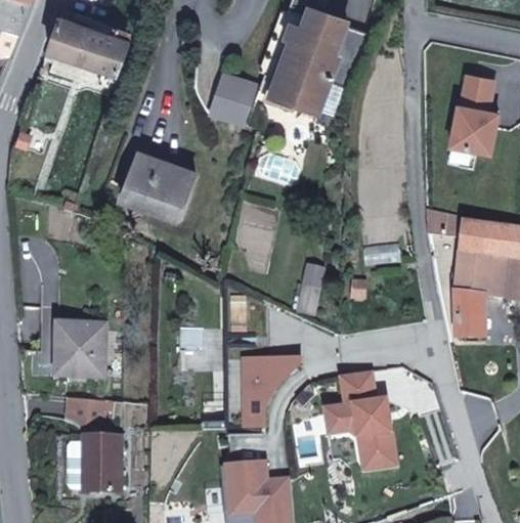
[(0,26),(14,31),(27,0),(0,0),(0,26)]
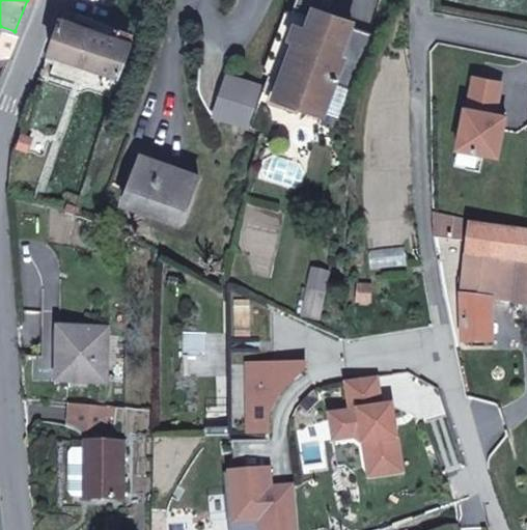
[(347,25),(349,20),(311,6),(304,27),(292,23),(285,39),(292,42),(284,63),(287,64),(275,98),(320,113),(323,105),(330,83),(340,57),(336,55),(347,25)]
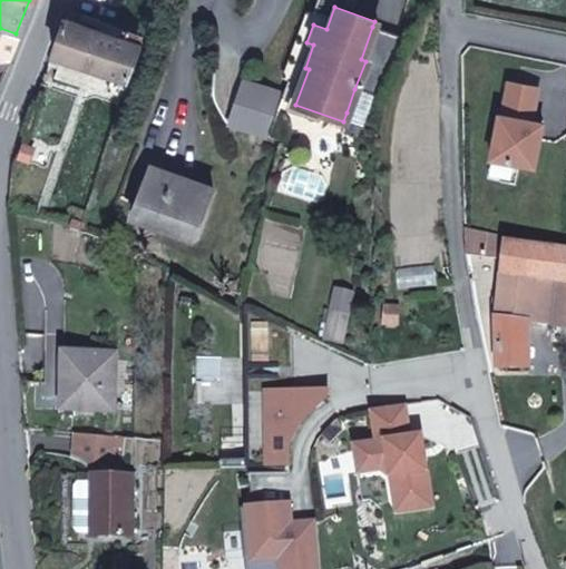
[(123,80),(135,46),(120,40),(61,19),(48,54),(123,80)]
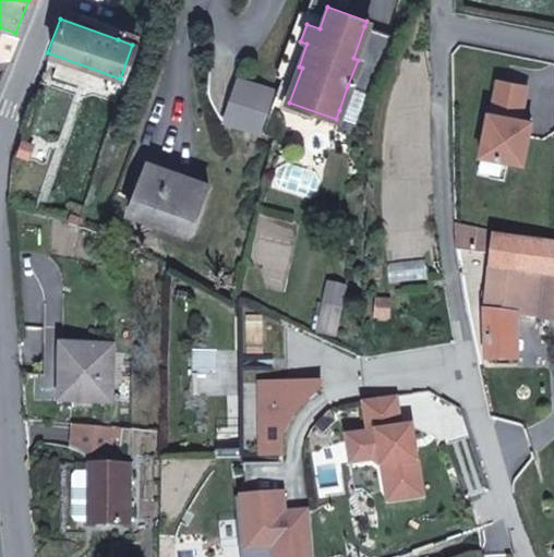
[(364,94),(392,36),(364,26),(353,58),(358,60),(347,87),(361,93),(364,94)]
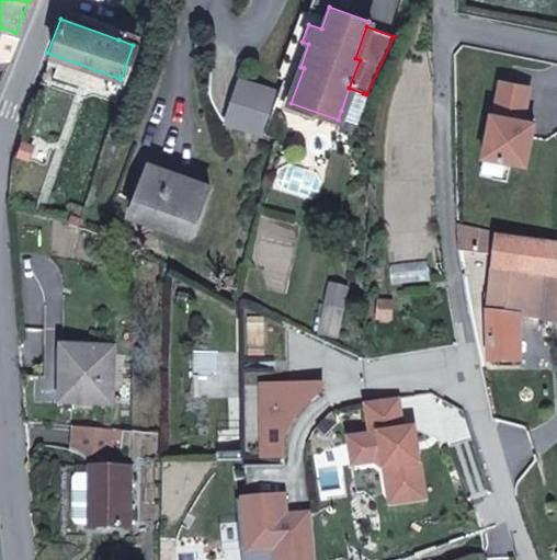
[(0,57),(7,57),(15,33),(0,27),(0,57)]
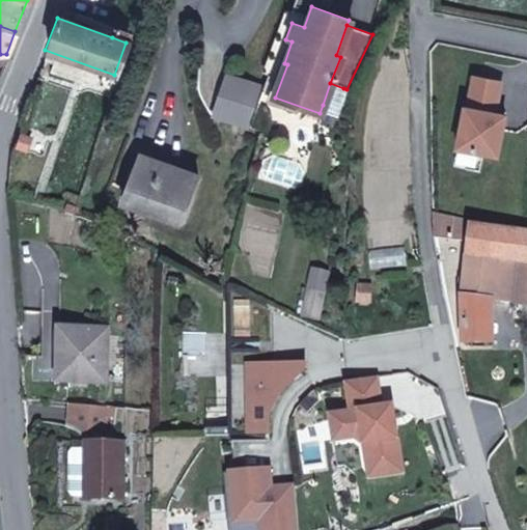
[(126,43),(129,34),(115,29),(112,37),(126,43)]
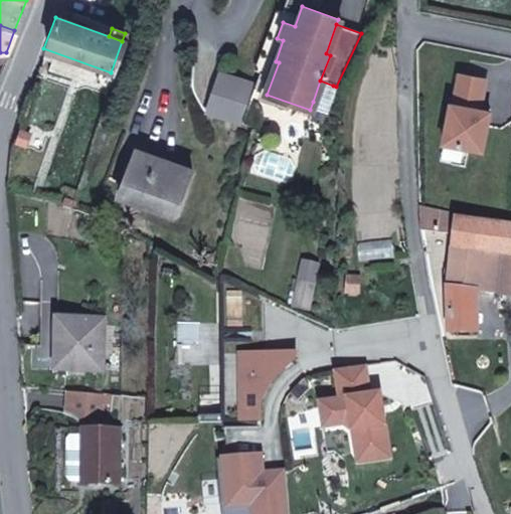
[(106,86),(111,72),(43,48),(40,57),(48,60),(45,68),(92,87),(94,81),(105,86),(106,86)]
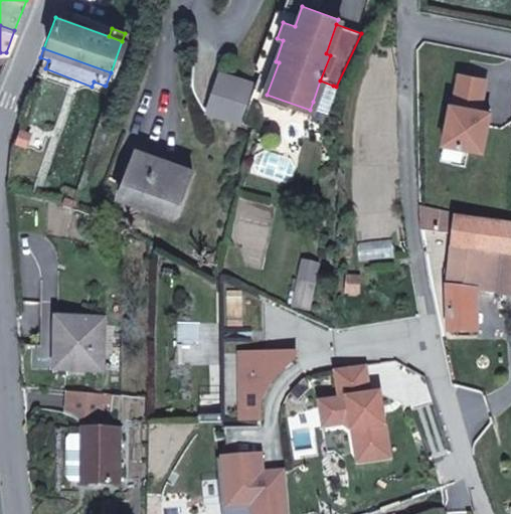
[(249,84),(216,72),(203,111),(237,123),(249,84)]
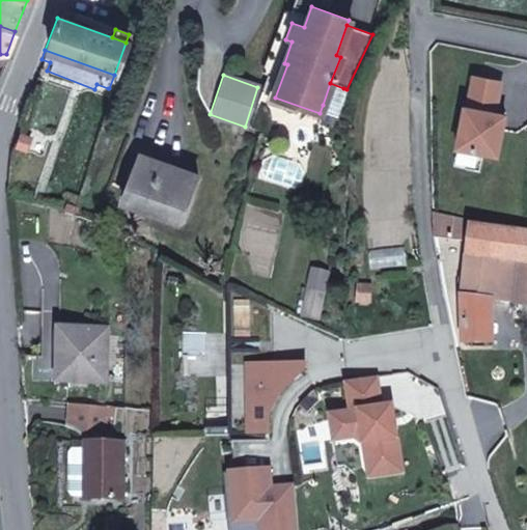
[(335,110),(343,88),(330,83),(323,105),(335,110)]
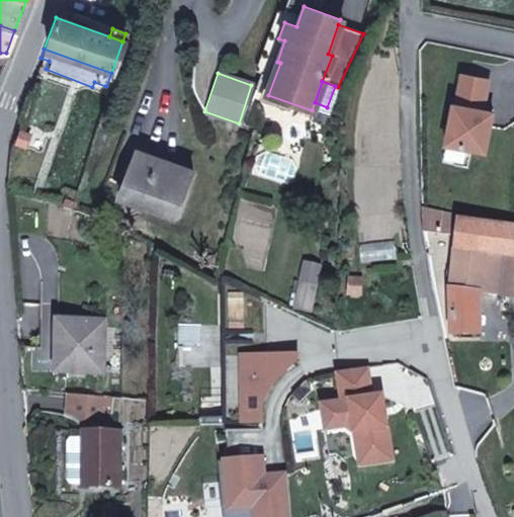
[(171,217),(189,171),(135,150),(127,168),(137,172),(126,198),(171,217)]
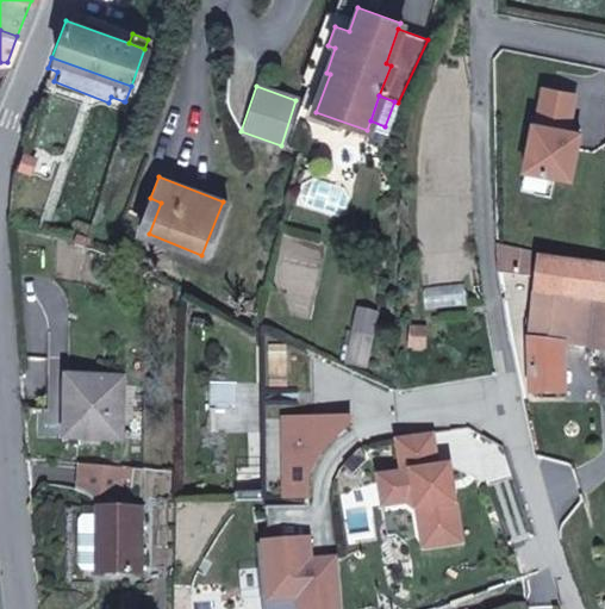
[(149,234),(161,203),(150,198),(138,230),(149,234)]
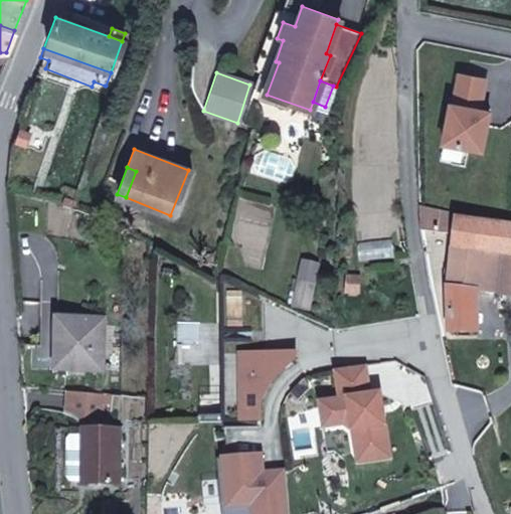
[(67,208),(69,201),(61,198),(58,206),(67,208)]
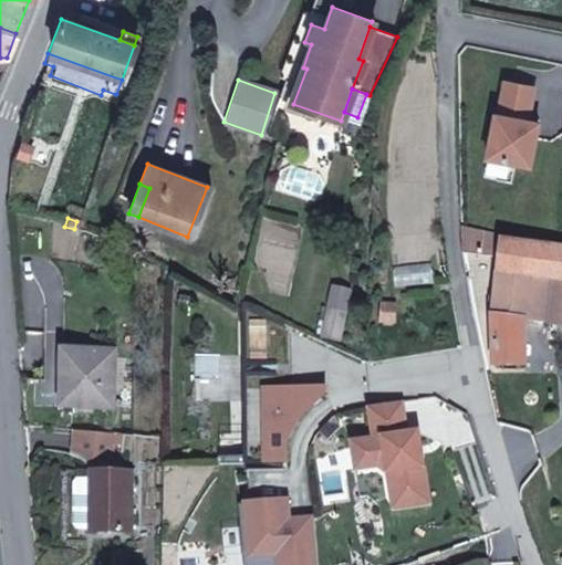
[(501,241),(501,237),(457,227),(457,251),(496,255),(498,240),(501,241)]
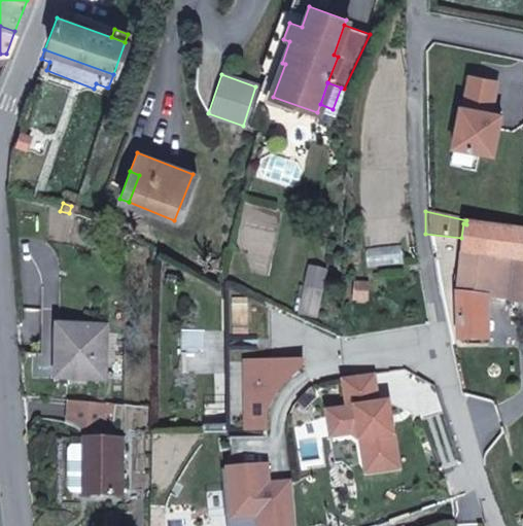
[(522,231),(466,224),(463,223),(461,238),(454,293),(484,296),(484,297),(522,301),(522,231)]
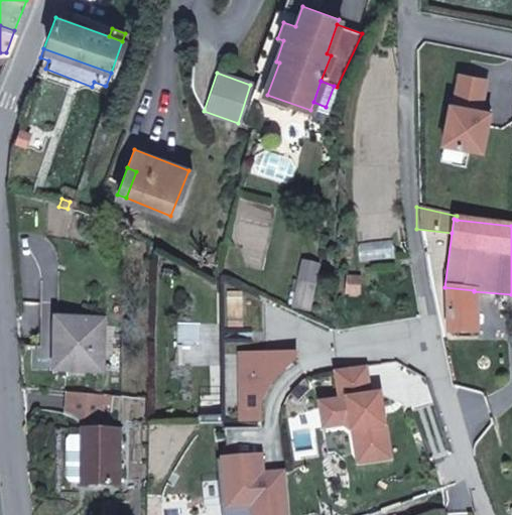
[(220,362),(220,422),(260,422),(260,411),(261,406),(262,401),(264,395),(267,389),(272,381),(280,372),(282,369),(286,366),(291,362),(294,360),(294,349),(262,350),(261,295),(218,276),(219,332),(238,332),(239,361),(220,362)]
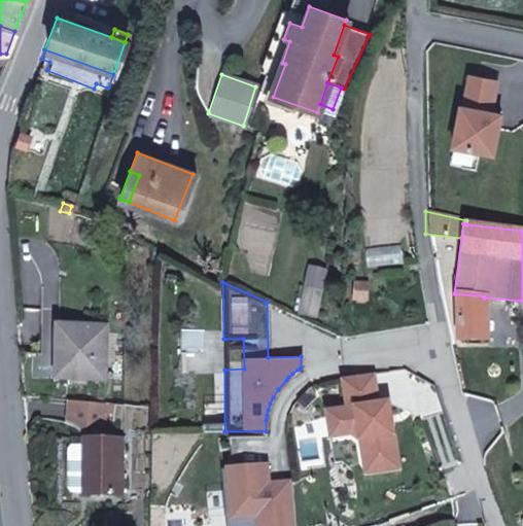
[(362,299),(362,283),(352,283),(351,299),(362,299)]
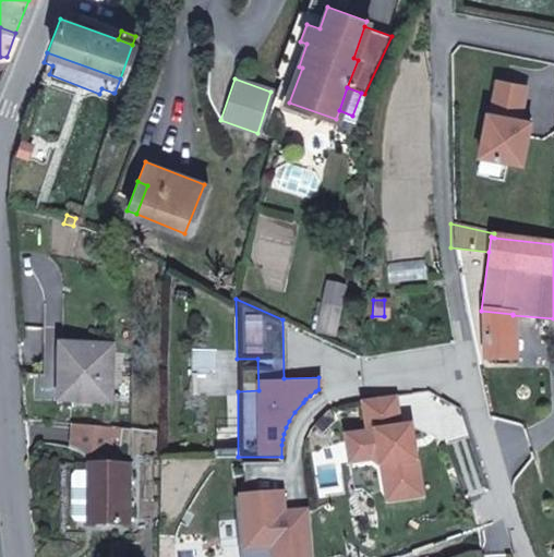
[(513,315),(513,314),(481,311),(483,360),(514,359),(513,315)]
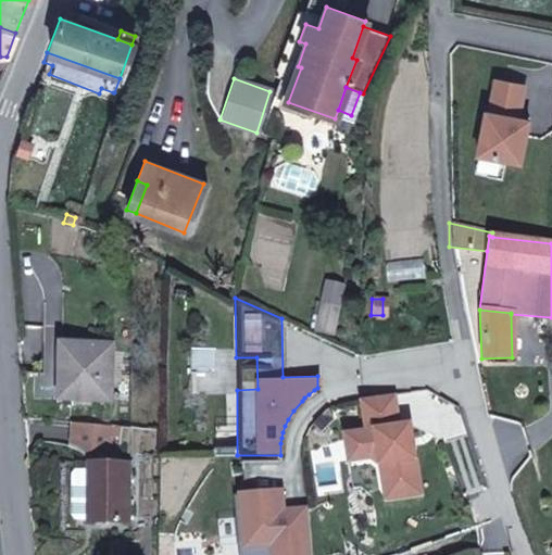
[(107,399),(108,344),(58,343),(57,398),(107,399)]
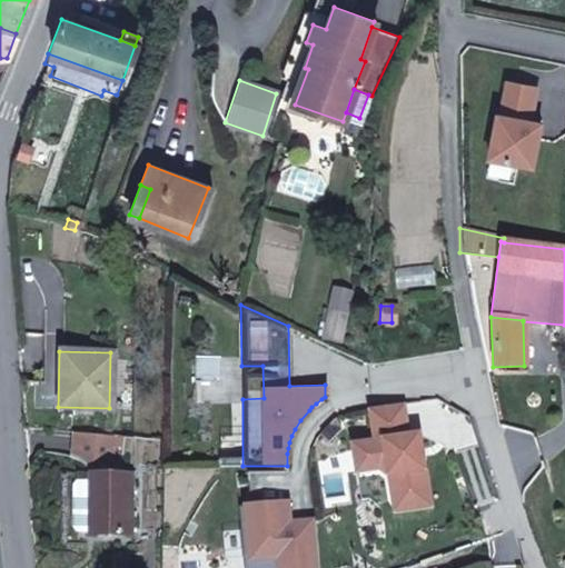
[(399,402),(367,408),(372,441),(349,445),(354,471),(376,468),(386,475),(389,494),(425,489),(416,434),(405,436),(399,402)]
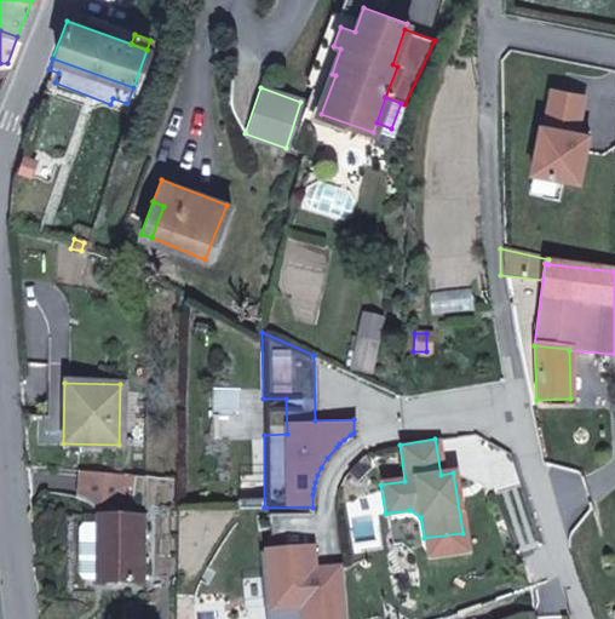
[(120,473),(79,469),(76,497),(97,515),(97,523),(81,523),(78,528),(76,574),(81,579),(97,579),(97,580),(139,582),(139,516),(119,516),(120,473)]
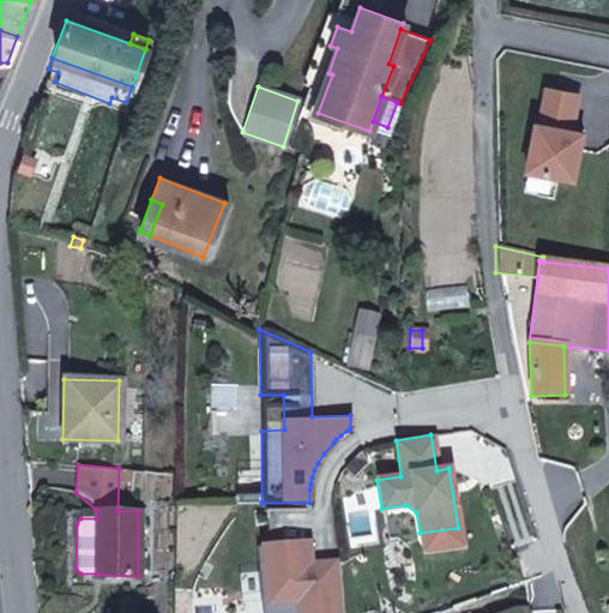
[(458,528),(420,533),(422,551),(460,545),(458,528)]
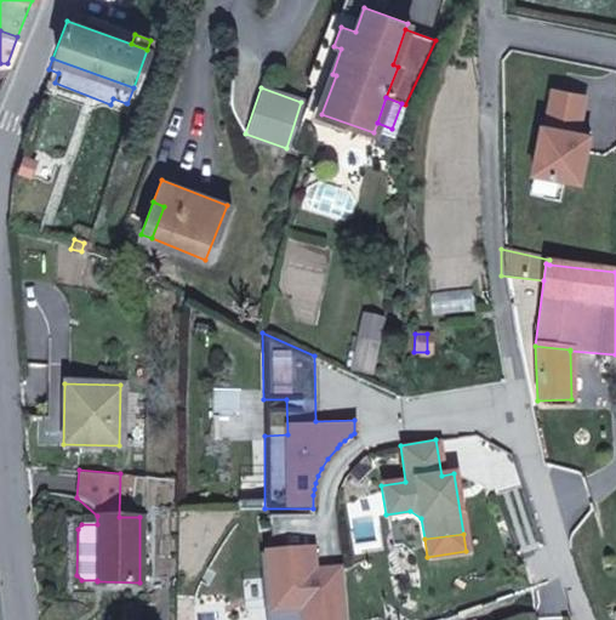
[(274,572),(278,619),(344,619),(341,568),(320,569),(320,576),(313,578),(311,547),(279,551),(281,570),(274,572)]
